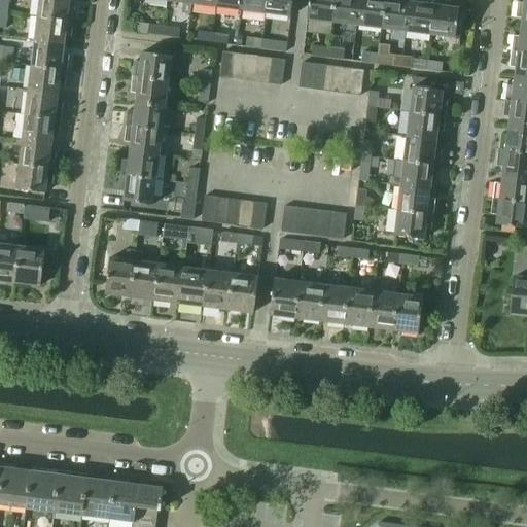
[(0,0),(0,12),(7,13),(8,0),(0,0)]
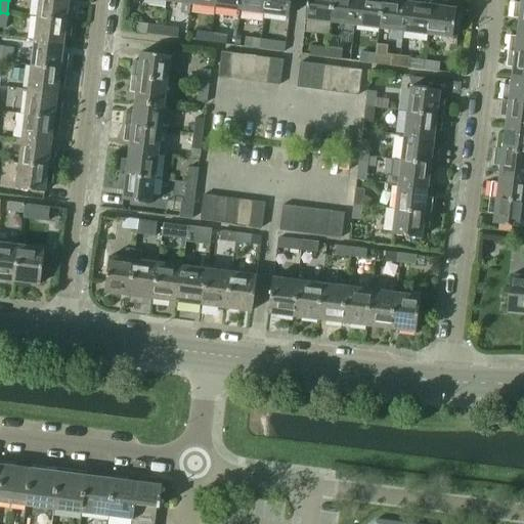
[(37,0),(36,17),(71,22),(73,6),(67,5),(67,0),(37,0)]
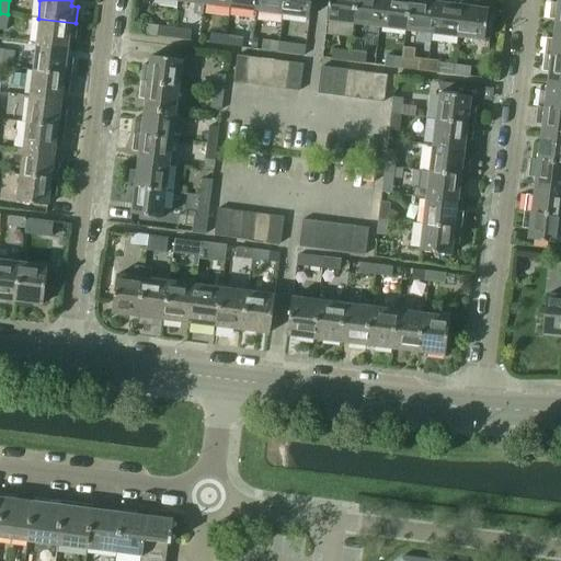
[(176,0),(178,1),(194,3),(193,14),(204,15),(205,4),(204,4),(204,0),(176,0)]
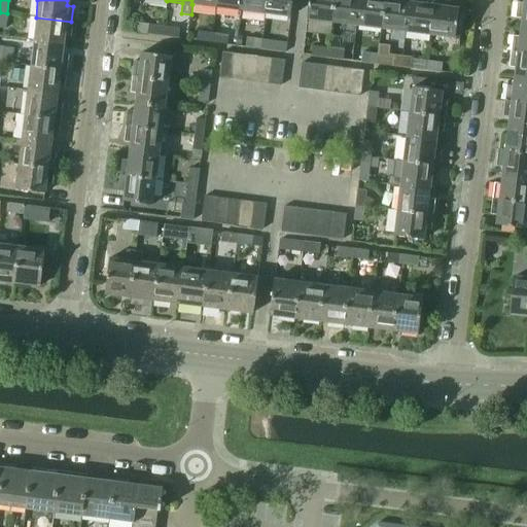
[(216,0),(215,7),(240,10),(241,0),(216,0)]
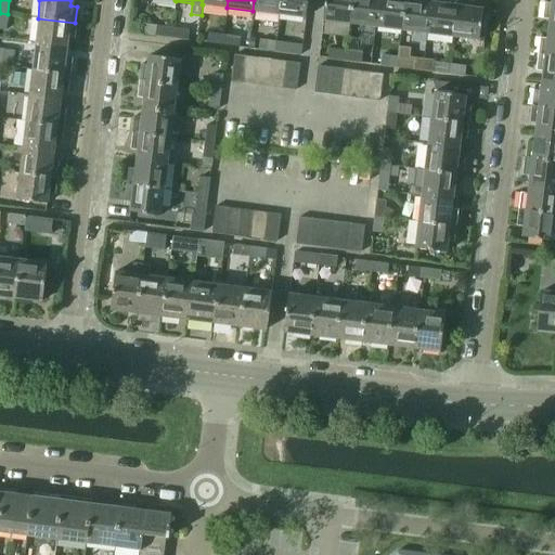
[(254,0),(253,11),(279,14),(280,0),(254,0)]
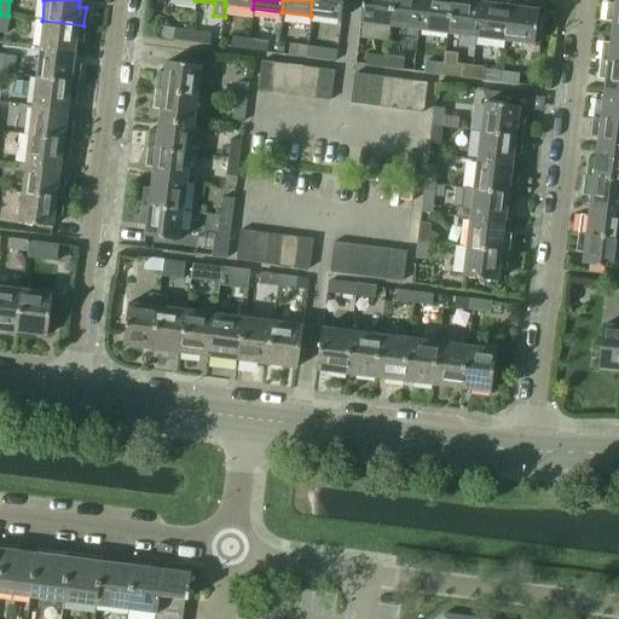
[(312,0),(311,16),(341,21),(343,0),(312,0)]
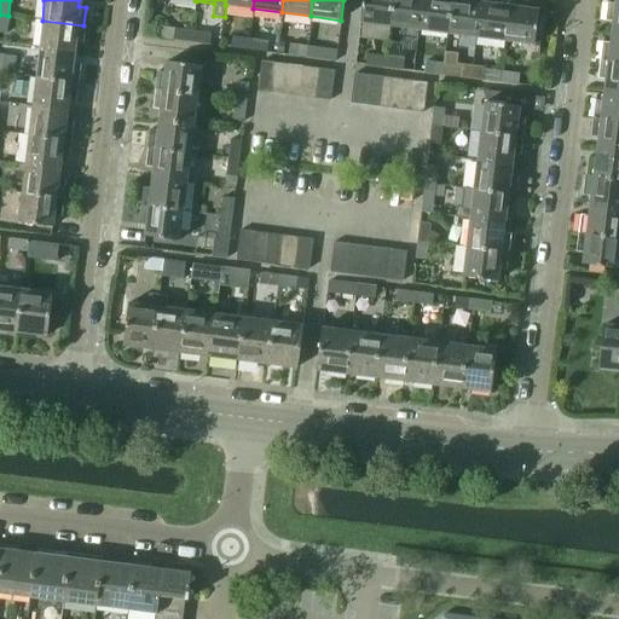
[(388,41),(388,36),(393,0),(363,0),(360,23),(362,23),(360,38),(388,41)]
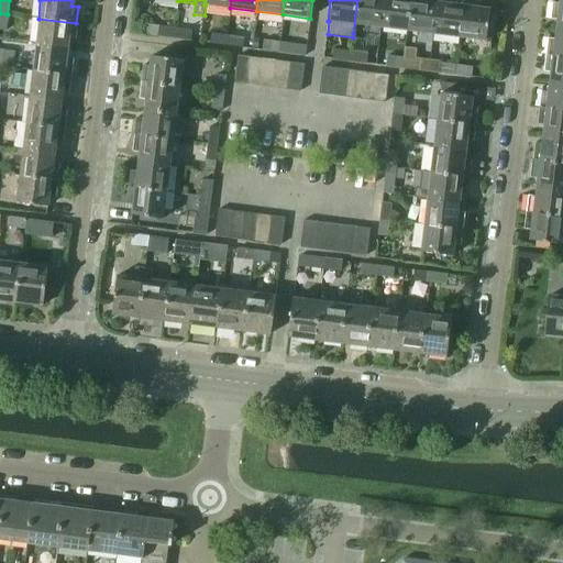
[(381,28),(384,0),(357,0),(353,33),(379,36),(381,28)]
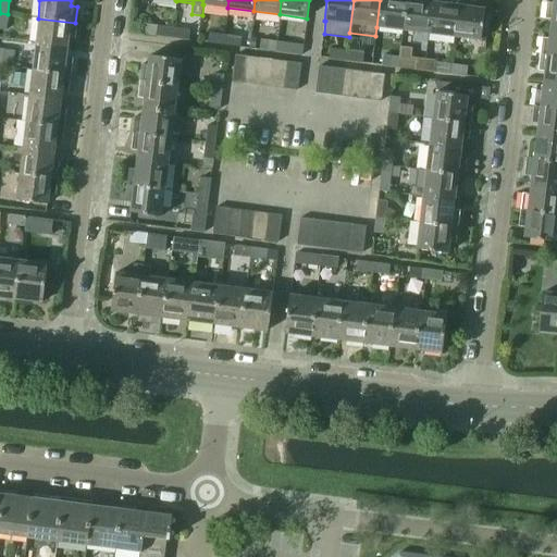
[(380,0),(376,27),(403,31),(406,0),(380,0)]
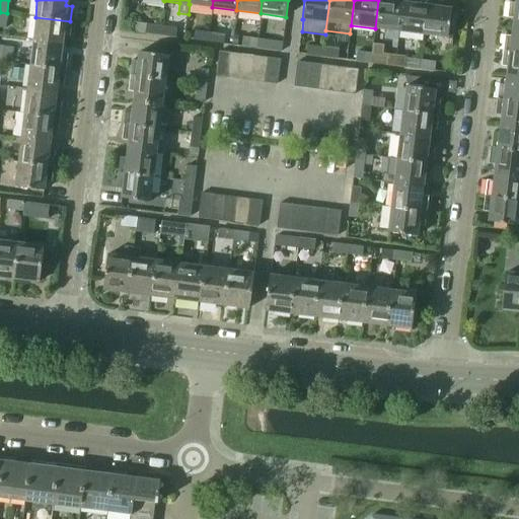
[(378,0),(375,28),(399,31),(403,3),(394,2),(393,0),(378,0)]
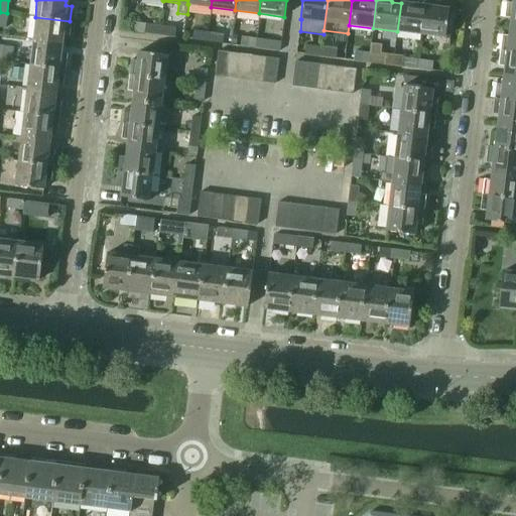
[(397,31),(421,35),(425,0),(409,0),(409,4),(401,3),(397,31)]
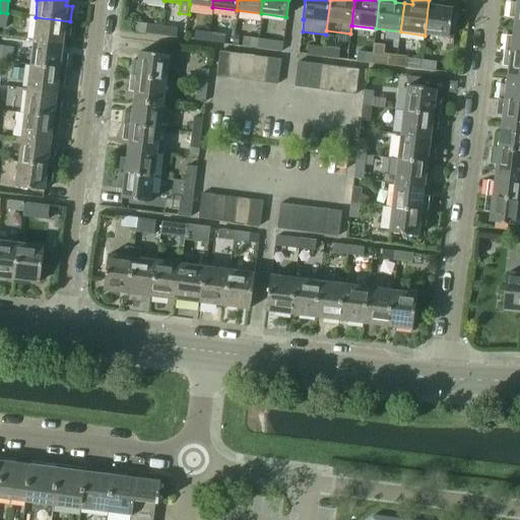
[(444,2),(430,0),(429,0),(425,36),(449,39),(452,9),(443,8),(444,2)]
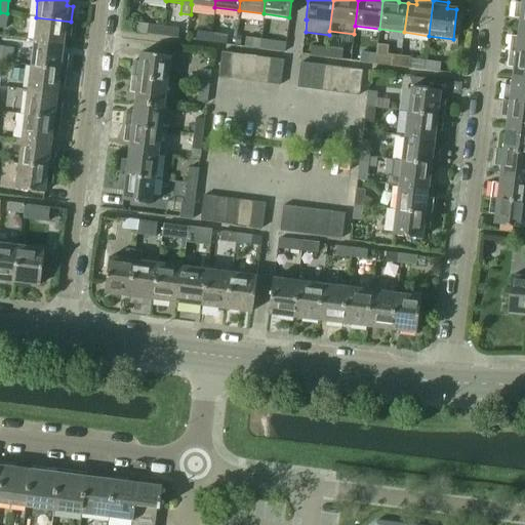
[(518,19),(517,29),(524,30),(524,5),(514,4),(512,18),(518,19)]
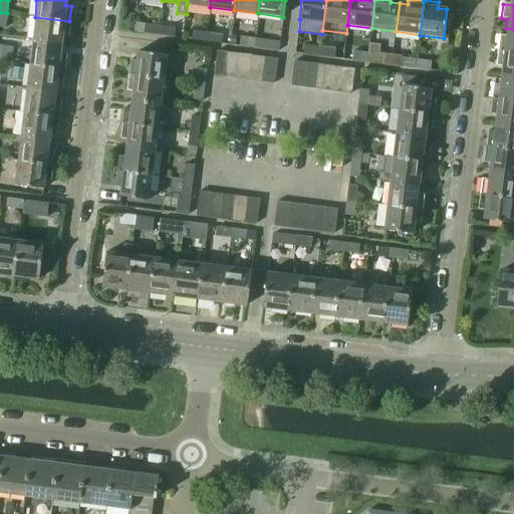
[(35,17),(32,40),(60,44),(62,35),(68,36),(69,21),(35,17)]
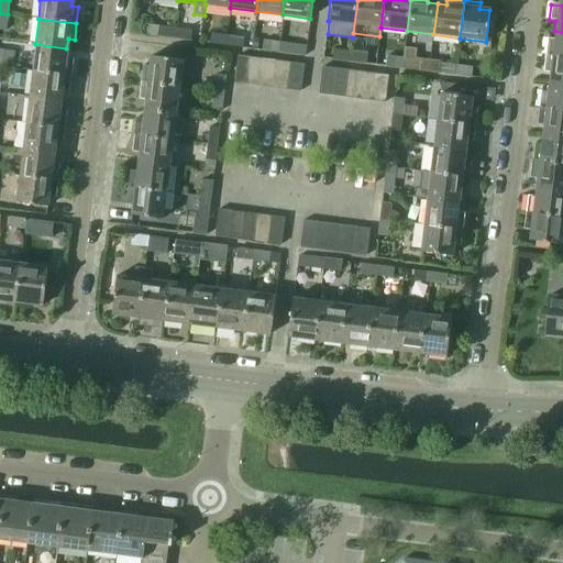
[(173,39),(174,29),(158,28),(157,37),(173,39)]
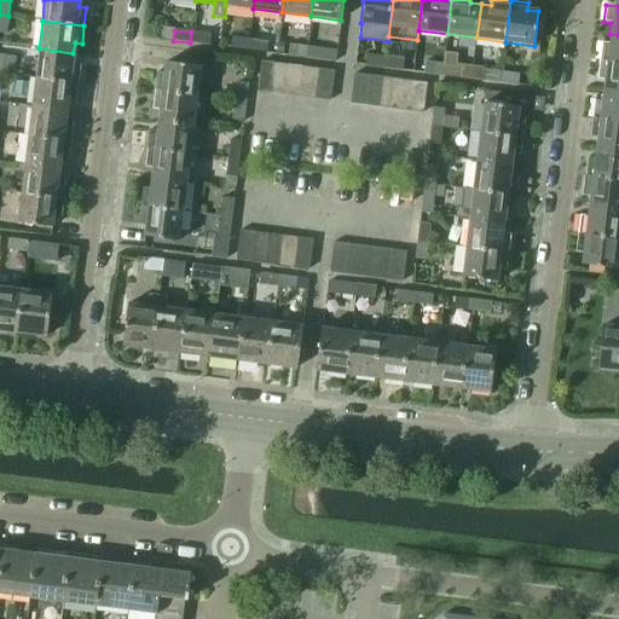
[(210,34),(191,32),(190,42),(209,45),(210,34)]
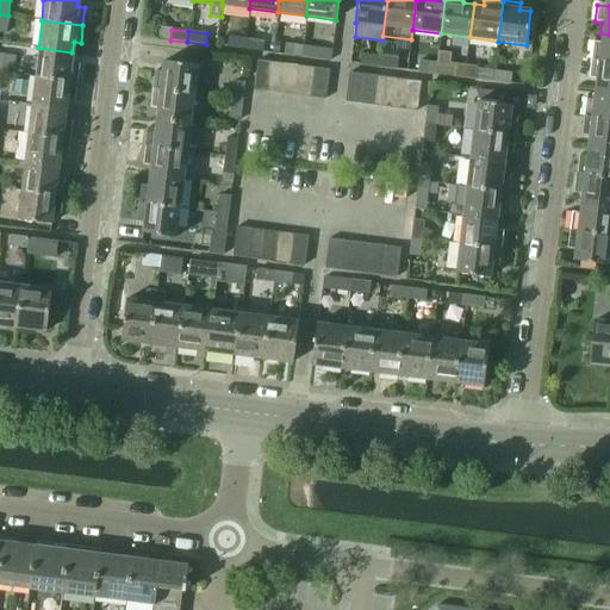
[(592,43),(590,61),(609,63),(609,35),(601,33),(599,43),(592,43)]
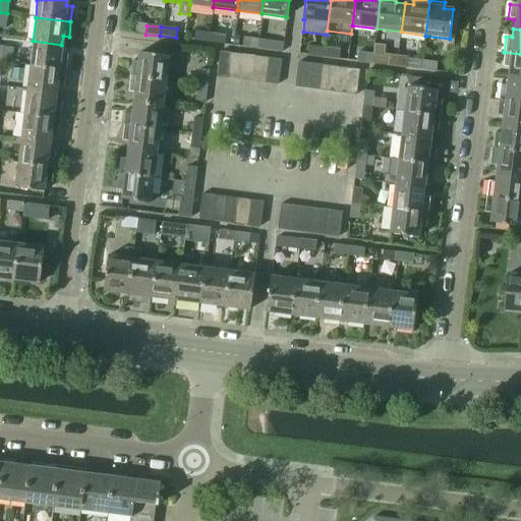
[(209,42),(210,33),(194,31),(193,40),(209,42)]
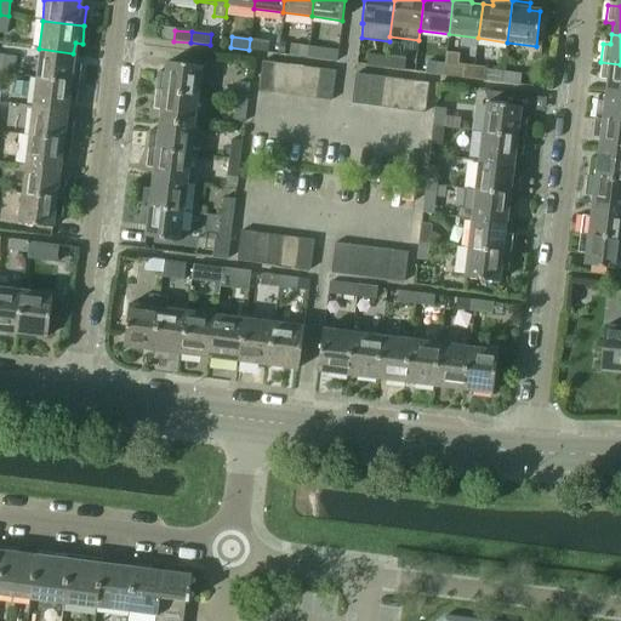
[(269,40),(250,39),(249,50),(268,52),(269,40)]
